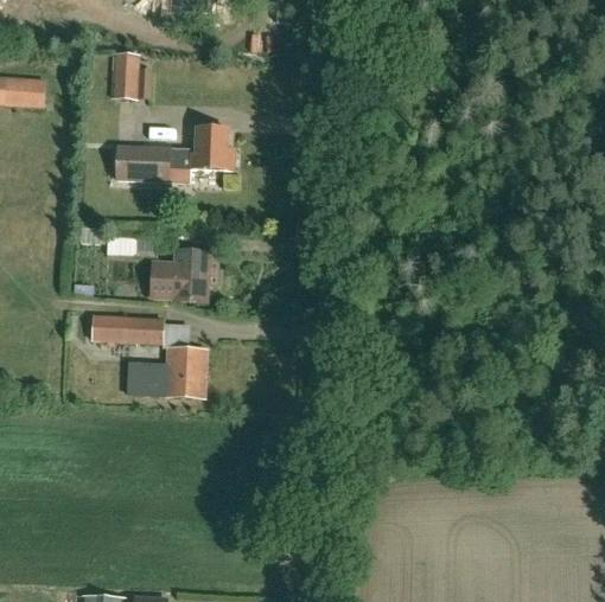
[(180,0),(180,12),(179,12),(179,15),(214,17),(214,0),(180,0)]
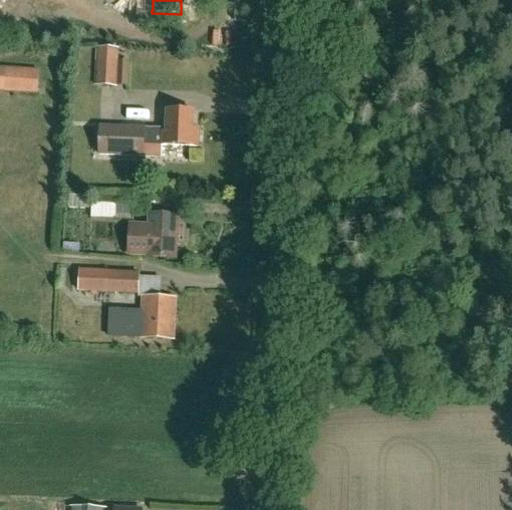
[(95,43),(93,81),(126,82),(128,58),(117,58),(117,44),(95,43)]
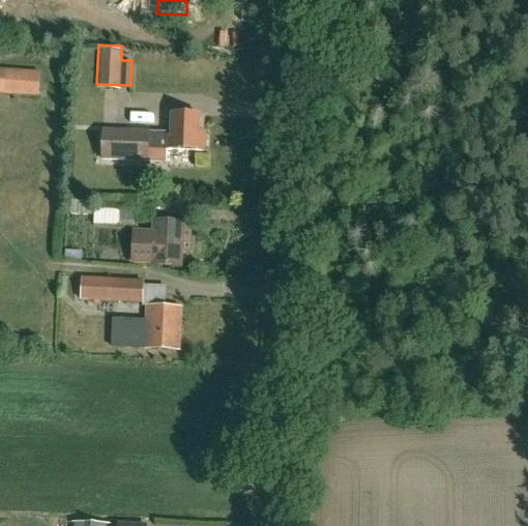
[(133,63),(132,88),(141,88),(141,63),(133,63)]
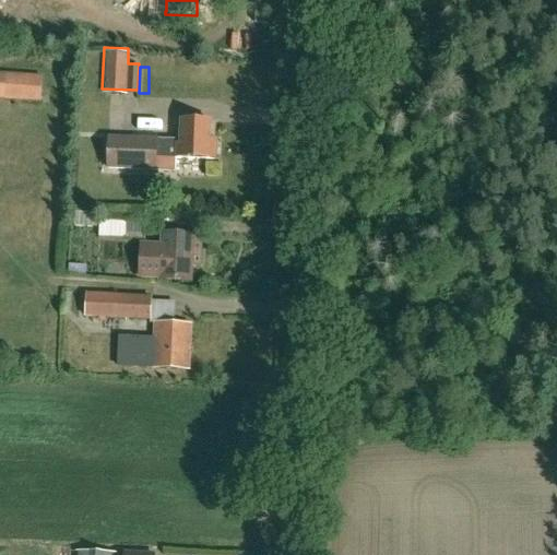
[(39,73),(0,70),(0,94),(38,98),(39,73)]
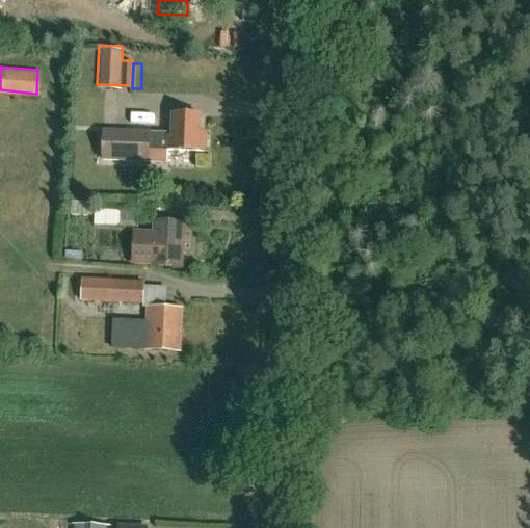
[(146,157),(146,146),(196,148),(197,112),(169,111),(168,133),(166,133),(166,130),(101,127),(100,155),(146,157)]
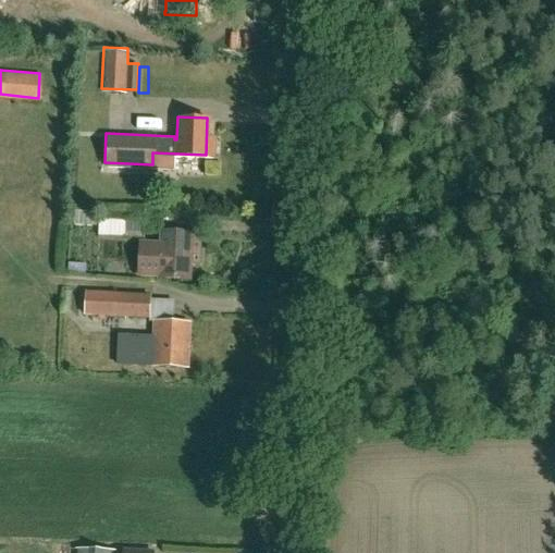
[(98,225),(124,226),(123,235),(140,236),(142,209),(98,208),(98,225)]
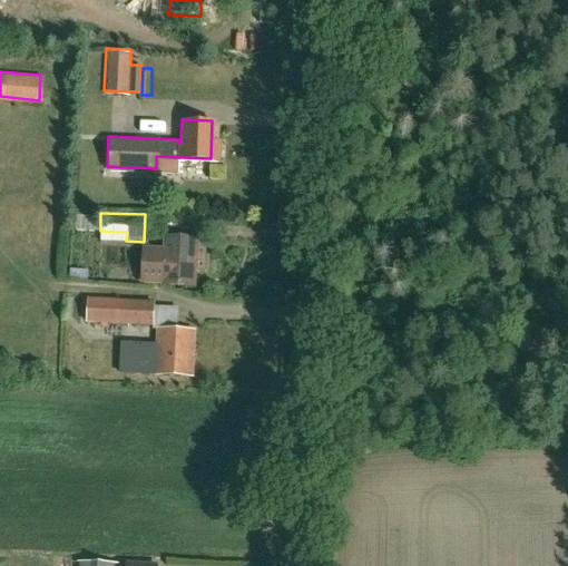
[(166,235),(165,249),(145,249),(144,275),(164,275),(164,279),(163,279),(163,280),(197,281),(197,280),(196,280),(196,265),(203,265),(203,266),(204,267),(206,235),(165,234),(165,235),(166,235)]
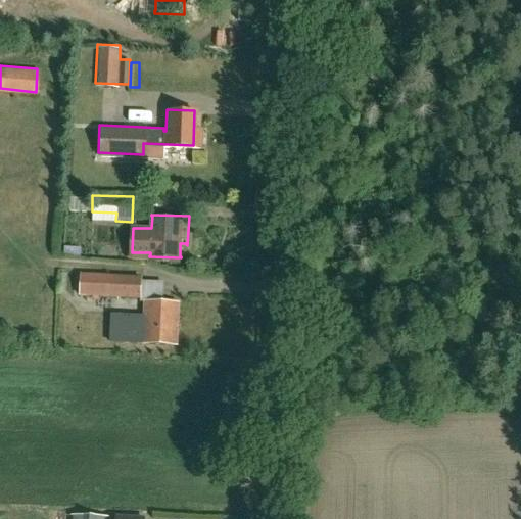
[(140,275),(79,272),(78,292),(139,295),(140,275)]
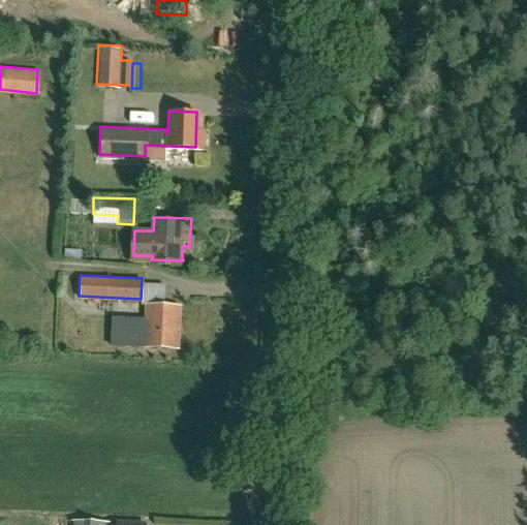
[(112,316),(111,343),(175,346),(177,304),(147,303),(146,317),(112,316)]
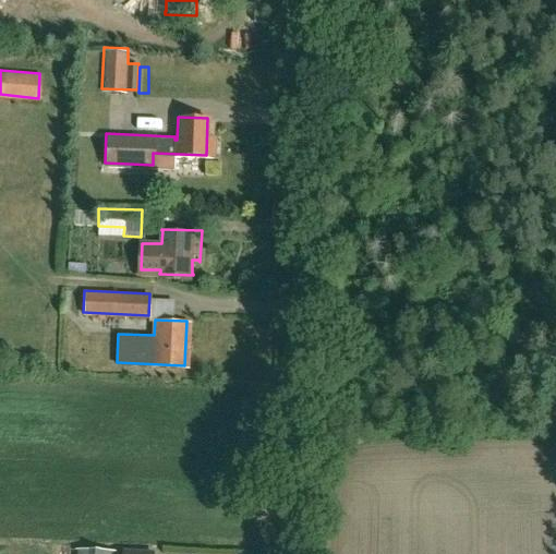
All buildings are outlined.
